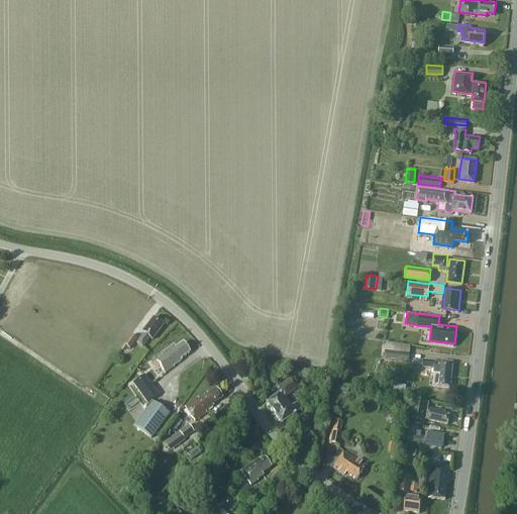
[(163,322),(153,315),(142,329),(143,330),(136,340),(142,344),(149,335),(152,337),(163,322)]
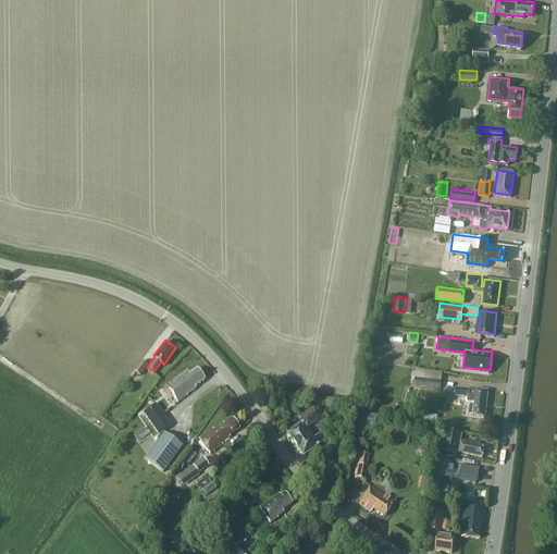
[(148,362),(141,358),(134,369),(140,373),(148,362)]
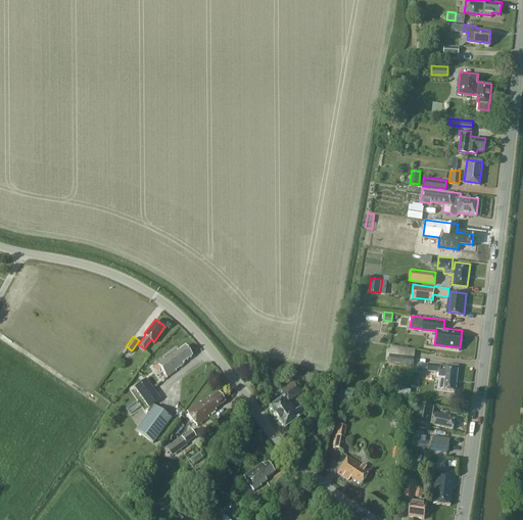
[(165,353),(156,361),(167,375),(176,368),(176,367),(183,362),(183,360),(192,353),(185,343),(178,348),(177,347),(167,355),(165,353)]
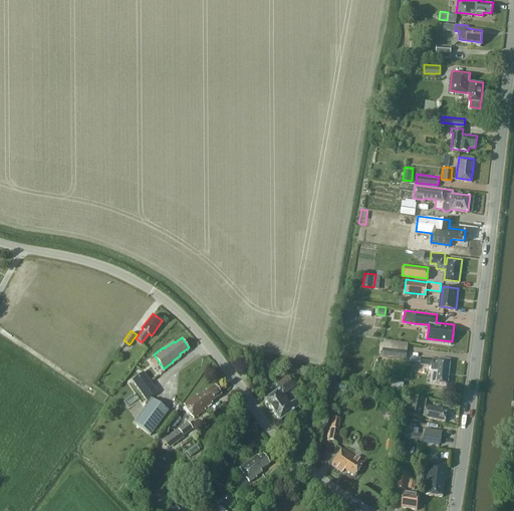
[(408,347),(382,345),(381,353),(407,356),(408,347)]
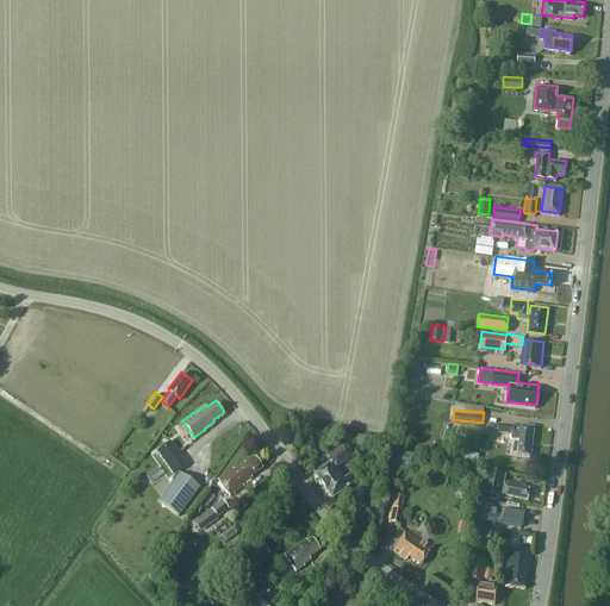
[(499,420),(499,422),(499,425),(499,426),(498,429),(498,430),(514,431),(512,438),(511,451),(517,453),(531,454),(534,425),(521,423),(515,423),(514,423),(499,420)]
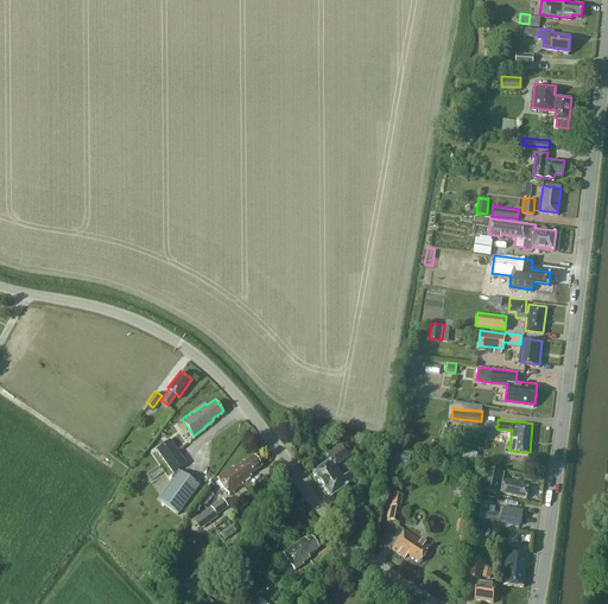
[(156,447),(173,471),(171,475),(173,477),(158,497),(177,512),(198,483),(177,468),(187,461),(170,438),(156,447)]
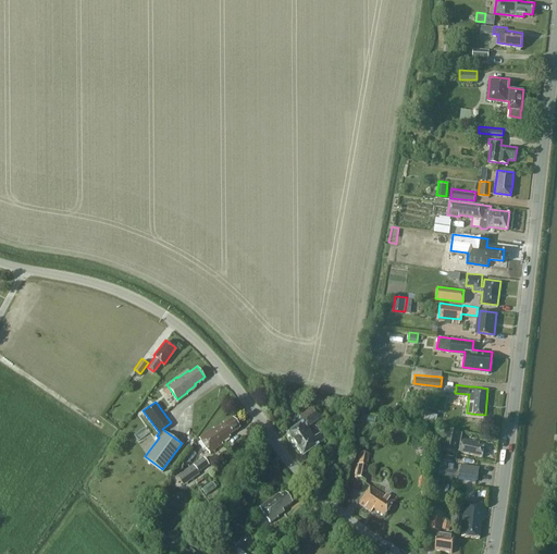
[(319,431),(313,434),(307,425),(321,415),(313,405),(299,415),(302,420),(286,432),(302,454),(319,442),(324,439),(319,431)]
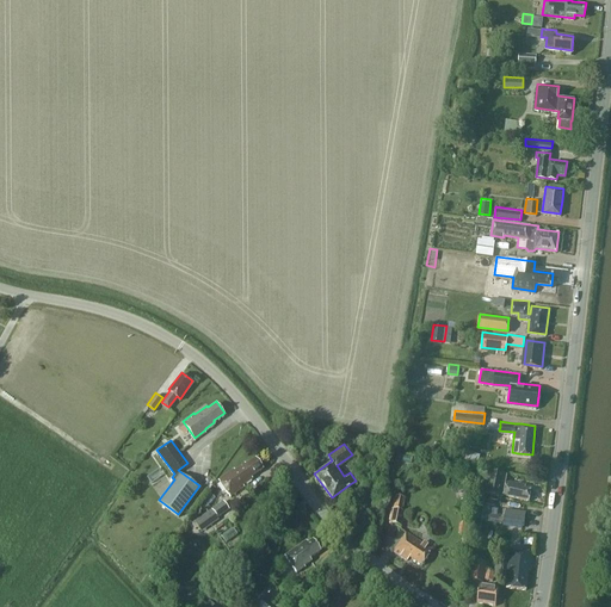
[(479,460),(481,452),(467,450),(464,457),(479,460)]
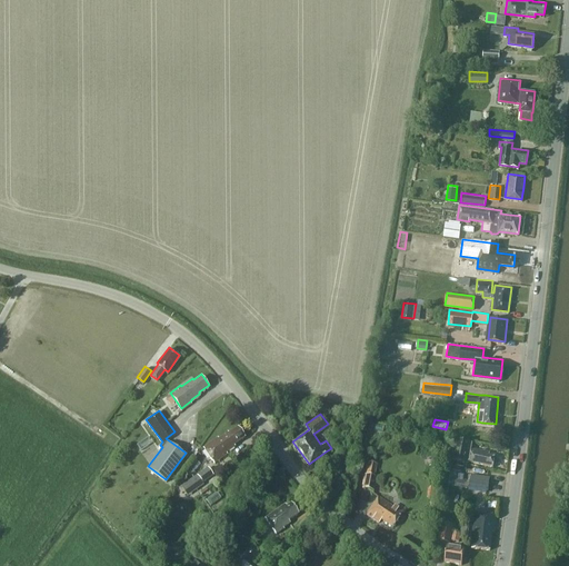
[(245,435),(238,425),(229,432),(228,429),(219,436),(218,435),(203,445),(215,460),(227,452),(227,449),(235,444),(233,443),(245,435)]
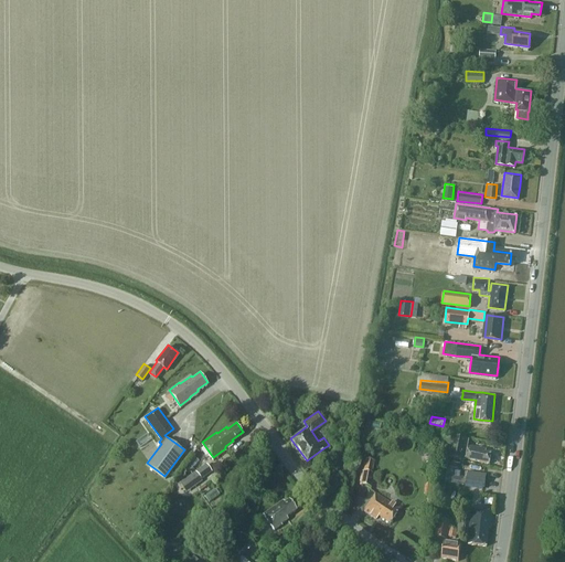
[(466,457),(490,462),(491,451),(486,449),(487,447),(468,443),(469,437),(454,435),(449,455),(466,458),(466,457)]
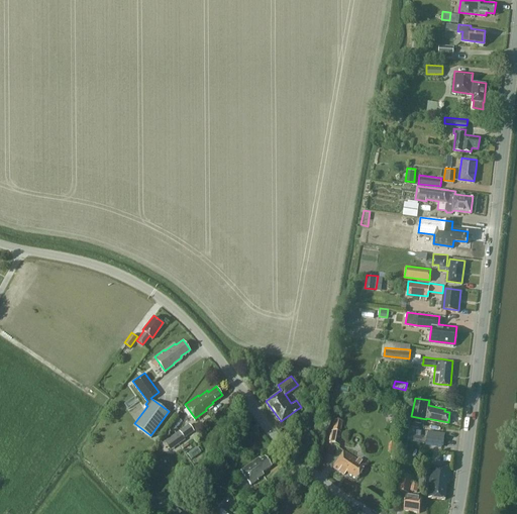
[(329,441),(339,443),(342,431),(339,430),(341,419),(335,418),(333,429),(332,429),(329,441)]
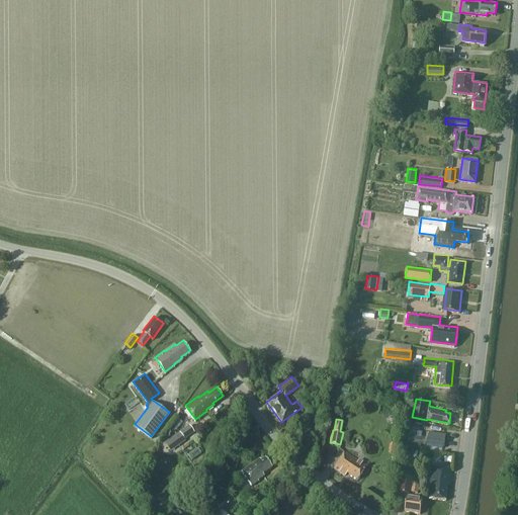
[(171,449),(185,438),(184,437),(194,430),(189,423),(165,440),(171,449)]
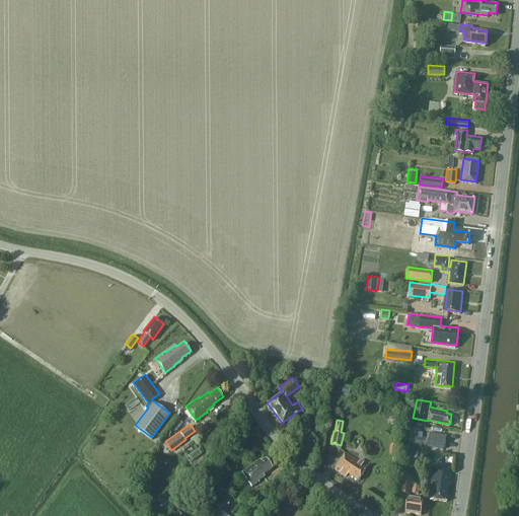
[(428,443),(444,446),(446,434),(430,431),(428,443)]
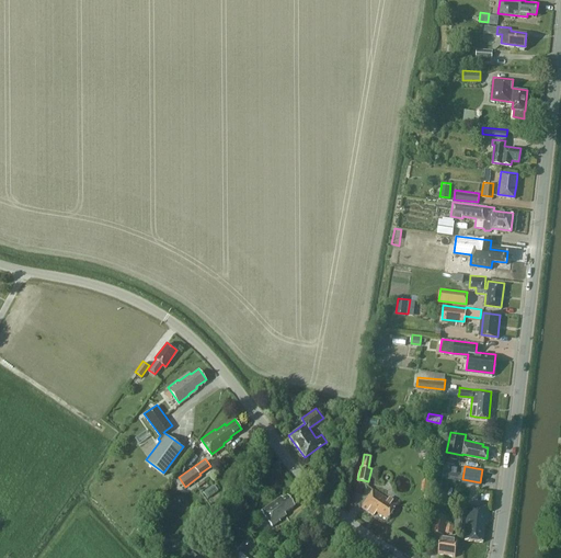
[(431,490),(433,480),(422,478),(421,489),(431,490)]
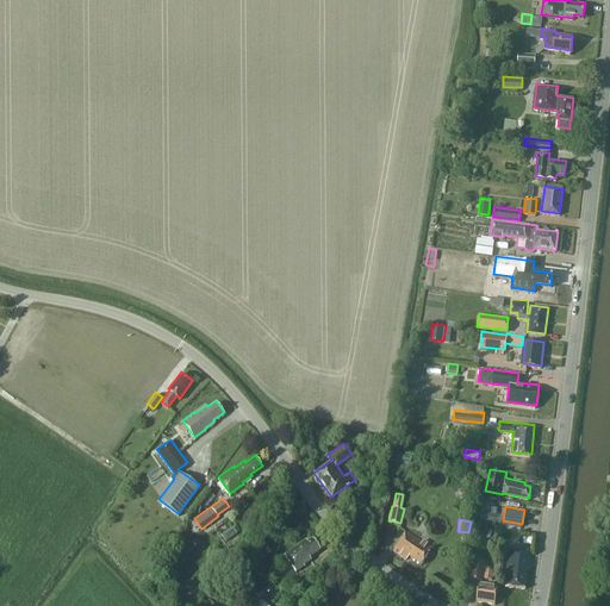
[(224,531),(228,537),(238,530),(235,525),(224,531)]
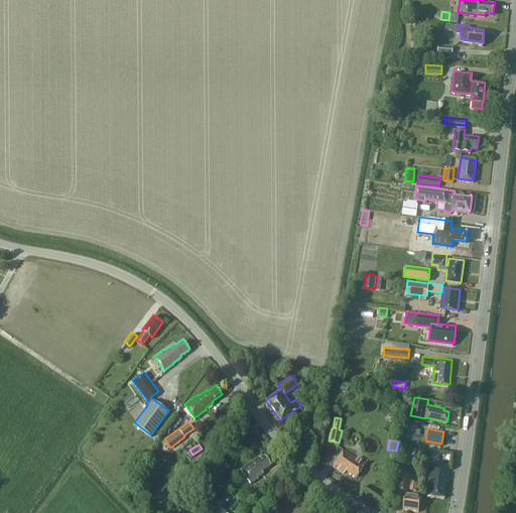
[(346,469),(356,476),(365,463),(343,447),(333,464),(344,472),(346,469)]
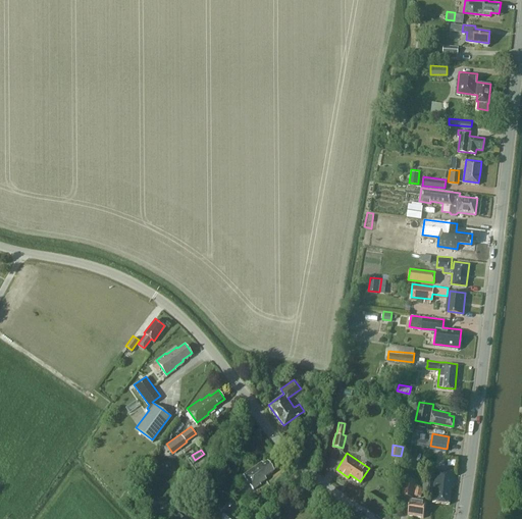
[(273,469),(267,459),(263,462),(261,460),(243,473),(253,487),(260,482),(260,481),(266,477),(264,475),(273,469)]
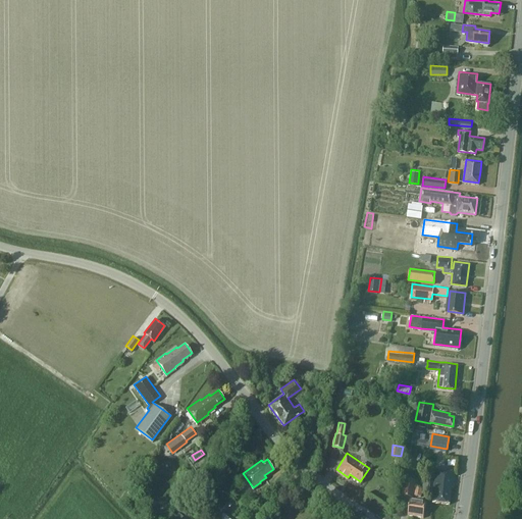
[(452,485),(454,485),(455,471),(435,469),(433,490),(434,490),(433,501),(450,503),(452,485)]
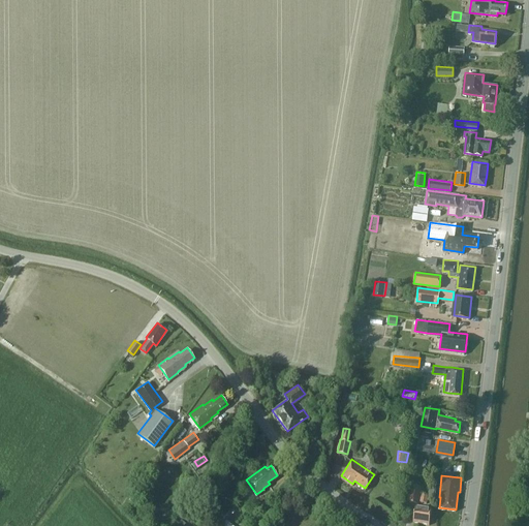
[(410,499),(417,500),(418,490),(411,489),(410,499)]
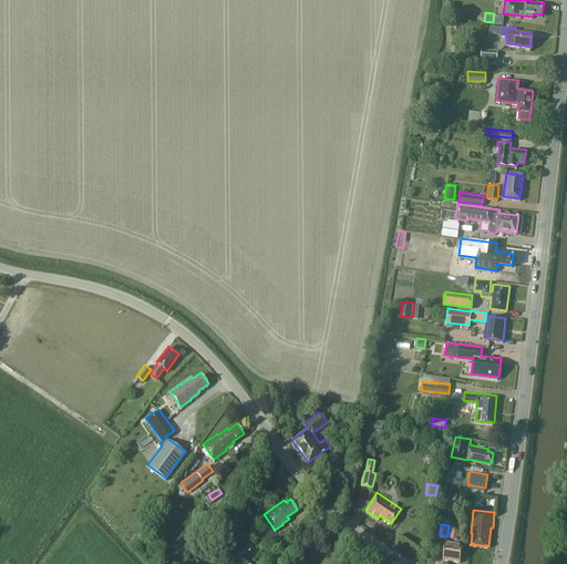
[(443,557),(460,561),(463,543),(445,541),(443,557)]
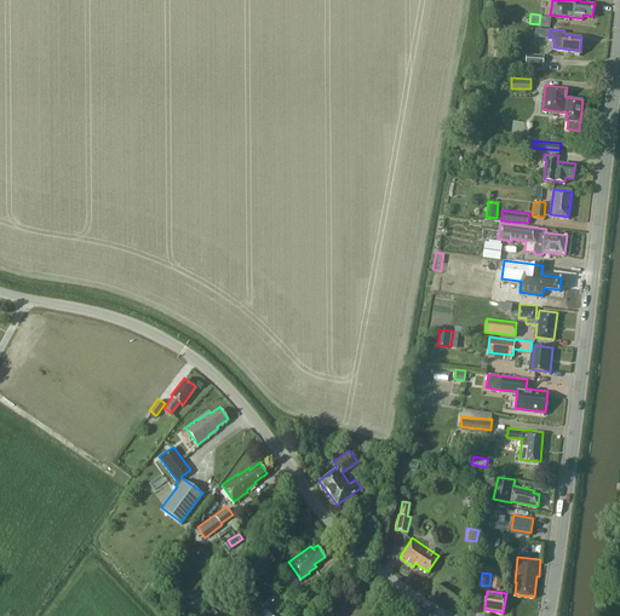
All buildings are outlined.
